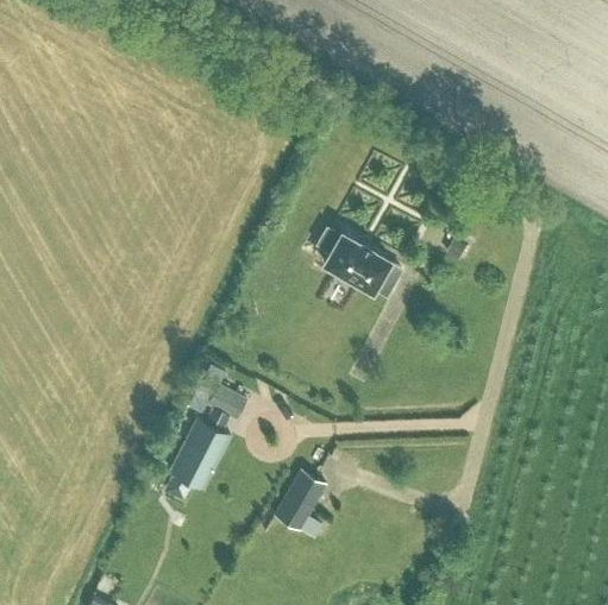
[(389,263),(390,262),(337,229),(336,233),(325,227),(314,246),(324,252),(318,264),(370,295),(373,291),(386,298),(402,270),(389,263)]
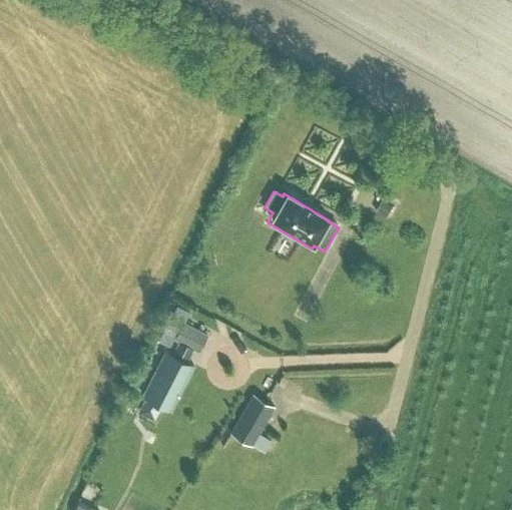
[(185,323),(175,341),(200,354),(209,335),(185,323)]
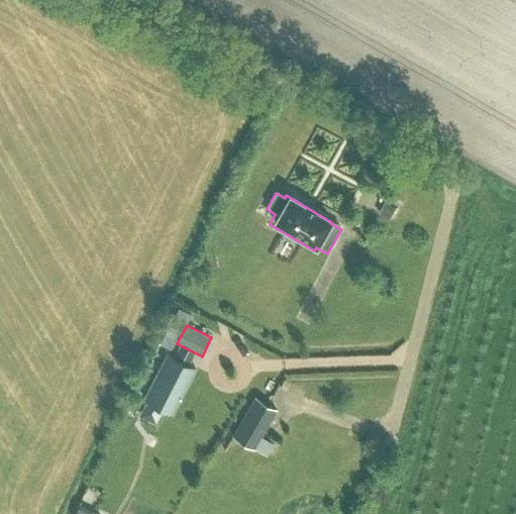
[(174,415),(196,372),(171,358),(148,402),(174,415)]
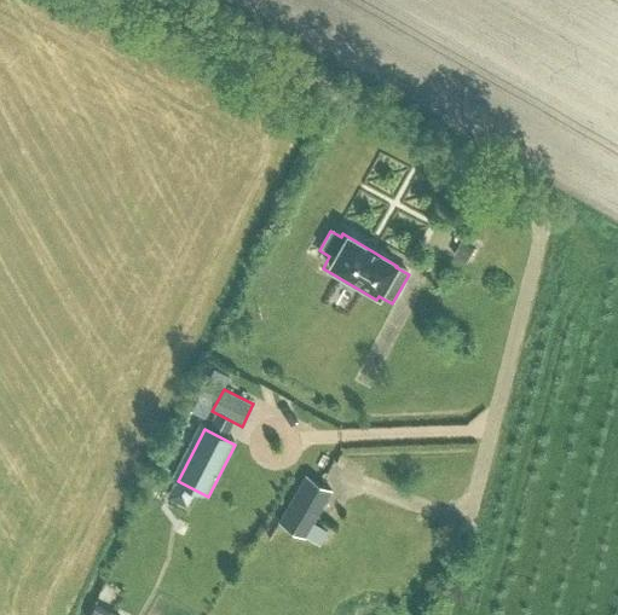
[(304,479),(277,526),(304,541),(330,494),(304,479)]
